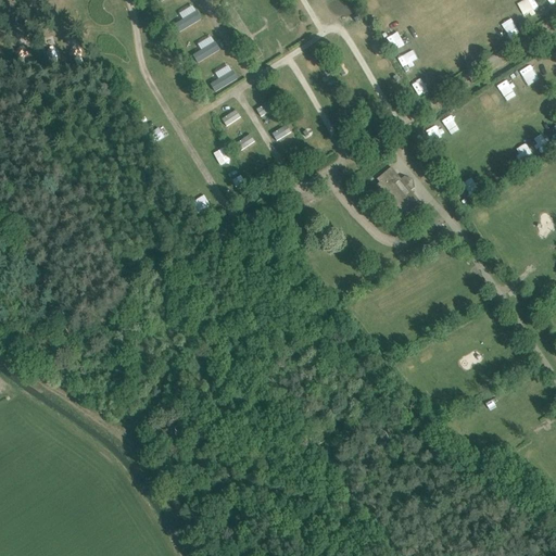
[(178,13),(181,20),(174,23),(178,32),(200,22),(193,5),(178,13)]
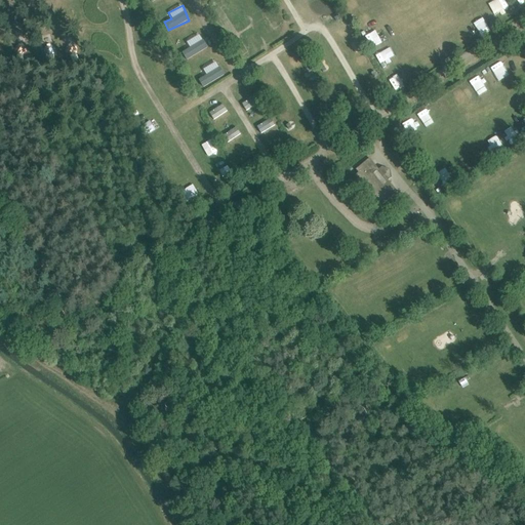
[(182,52),(187,61),(207,47),(199,34),(186,42),(189,47),(182,52)]
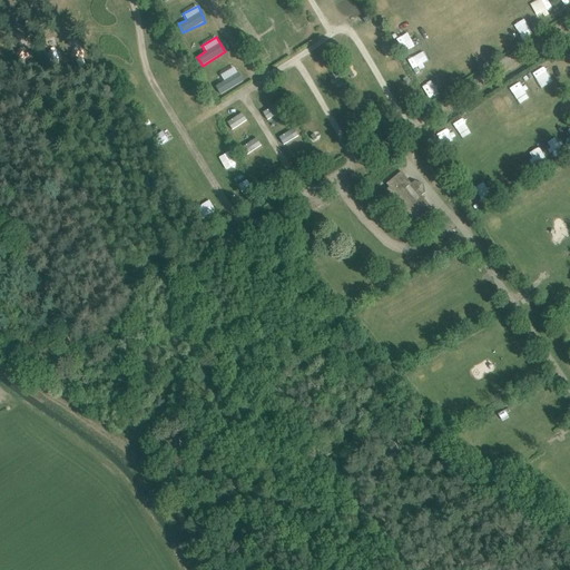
[(406,58),(414,75),(425,68),(424,65),(429,62),(422,49),(406,58)]
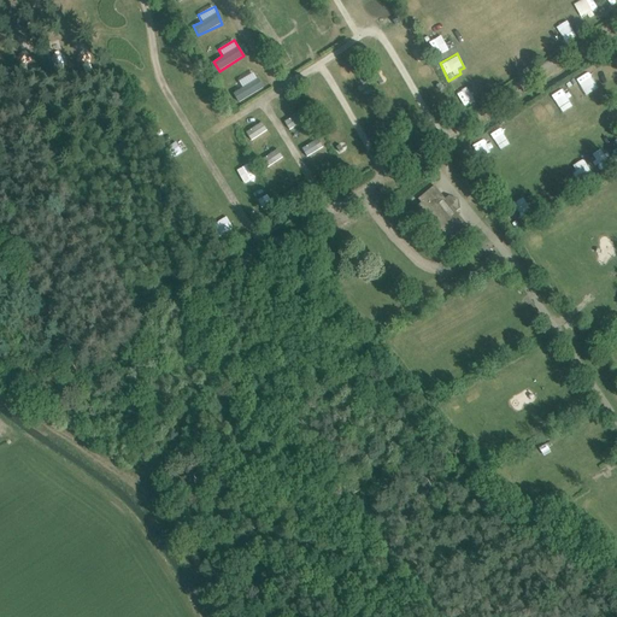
[(231,94),(238,104),(263,88),(253,72),(238,82),(241,88),(231,94)]
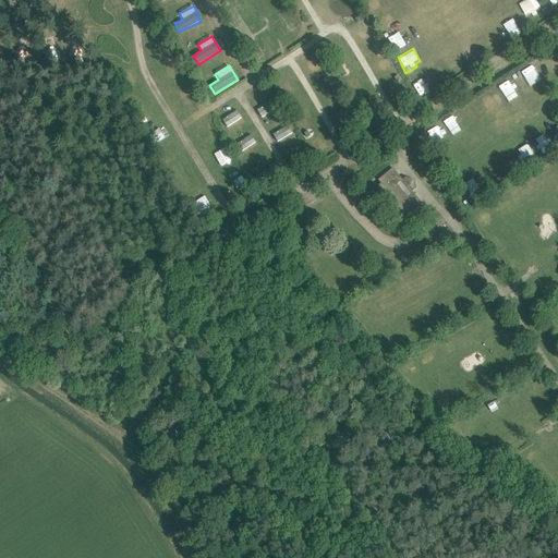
[(533,70),(532,71),(529,67),(518,73),(528,88),(540,81),(533,70)]
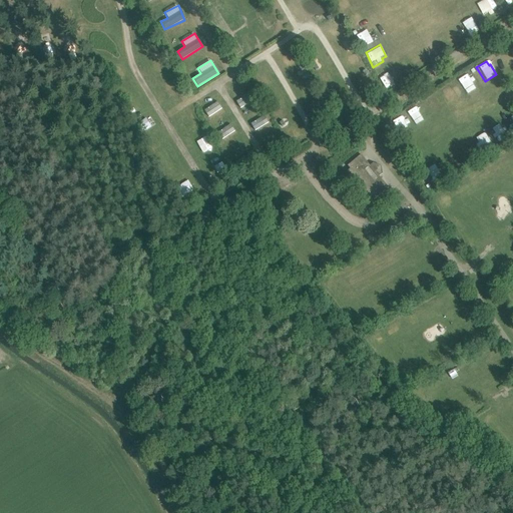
[(336,104),(348,100),(346,92),(334,95),(336,104)]
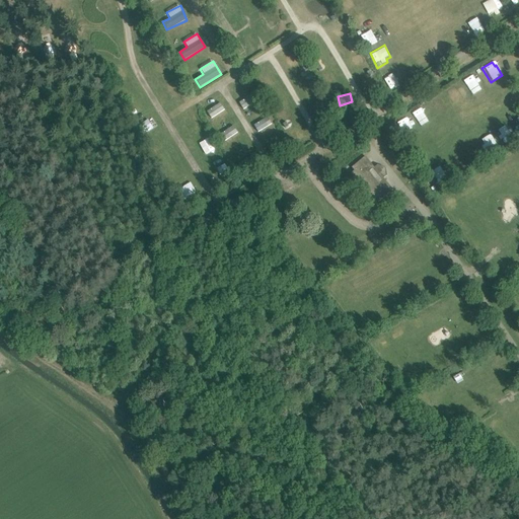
[(253,94),(238,100),(241,108),(257,102),(253,94)]
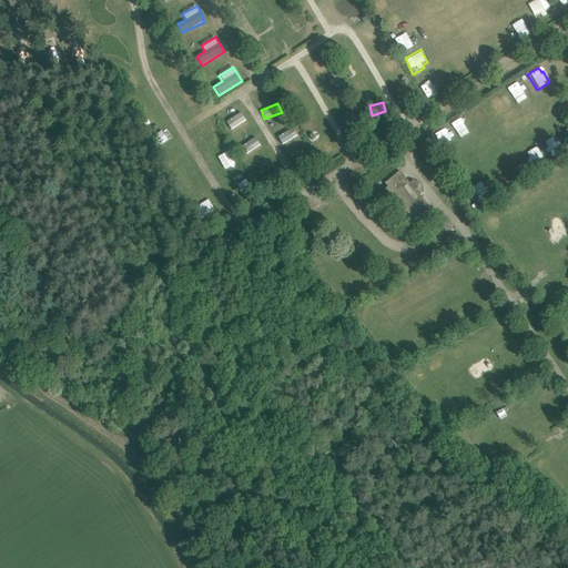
[(231,130),(246,120),(241,112),(225,122),(231,130)]
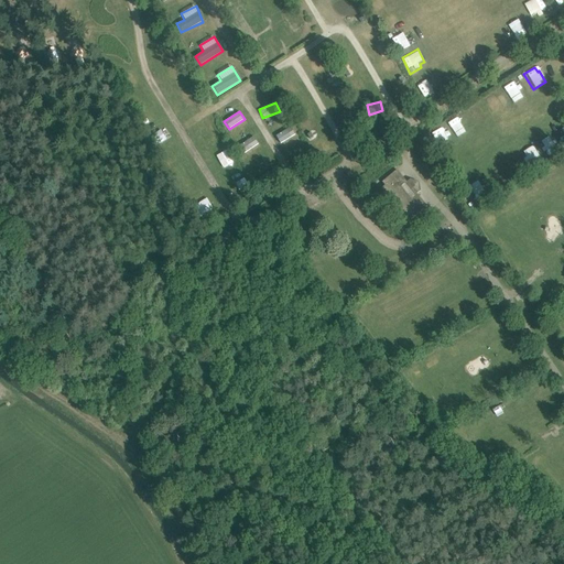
[(317,148),(325,143),(311,120),(303,126),(317,148)]
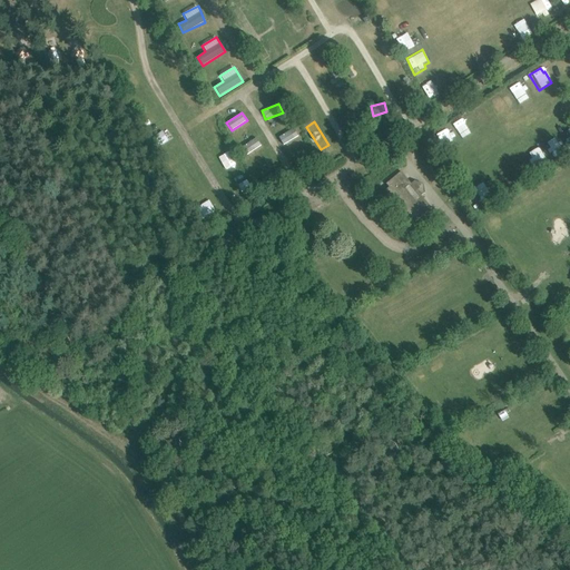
[(295,128),(278,136),(282,145),(300,137),(295,128)]
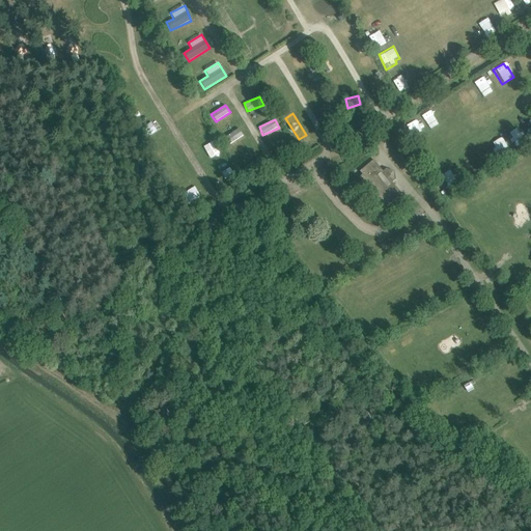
[(416,121),(406,127),(411,135),(421,130),(416,121)]
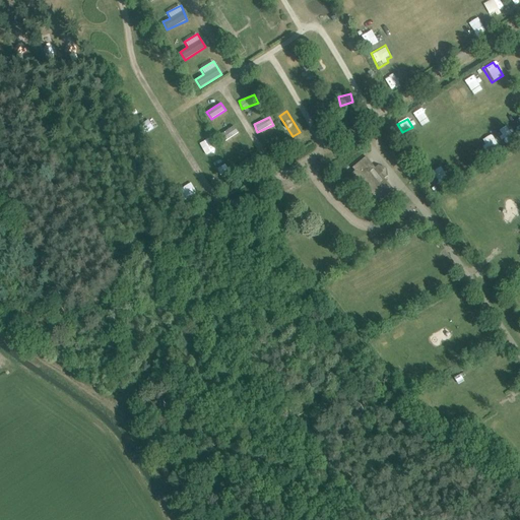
[(219,133),(223,141),(239,134),(235,126),(219,133)]
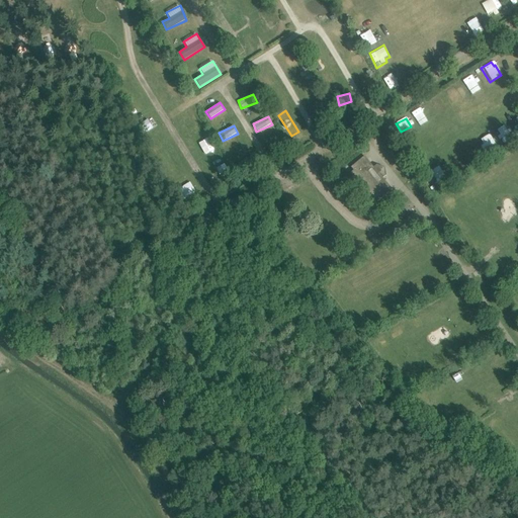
[(470,156),(477,152),(473,147),(467,151),(470,156)]
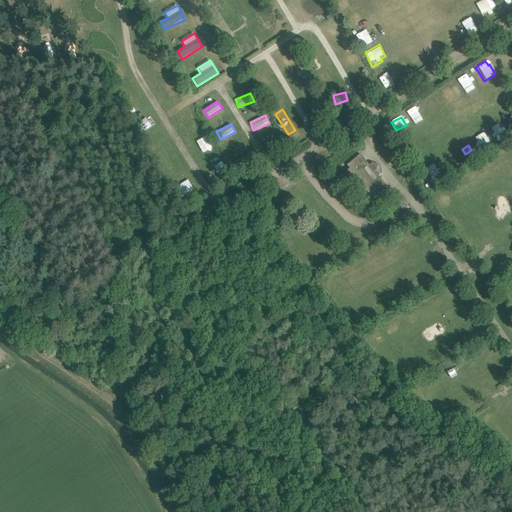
[(505,164),(511,158),(511,156),(508,150),(499,156),(505,164)]
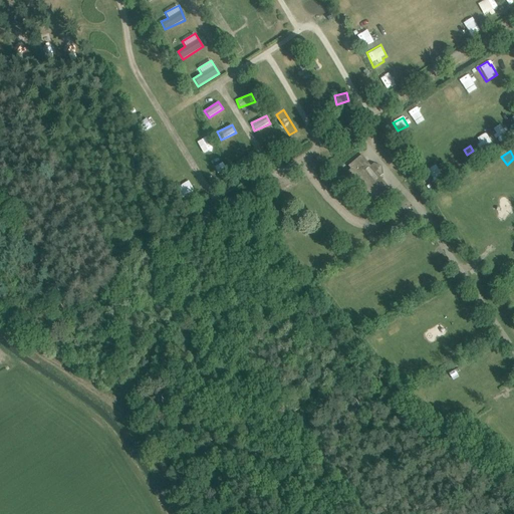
[(370,199),(373,196),(376,199),(390,188),(380,177),(383,175),(381,167),(374,164),(371,167),(362,156),(349,166),(351,169),(348,172),(370,199)]
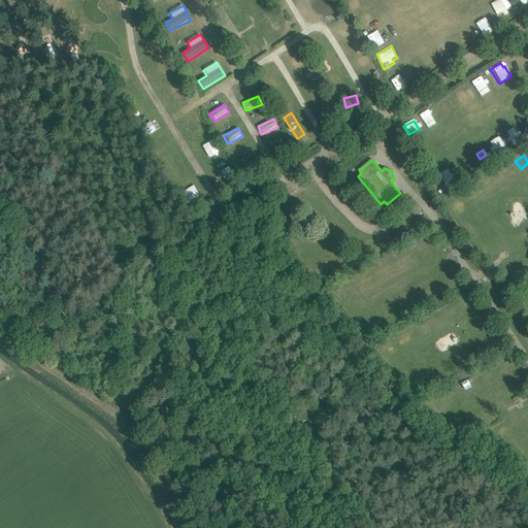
[(176,166),(165,172),(171,183),(183,176),(176,166)]
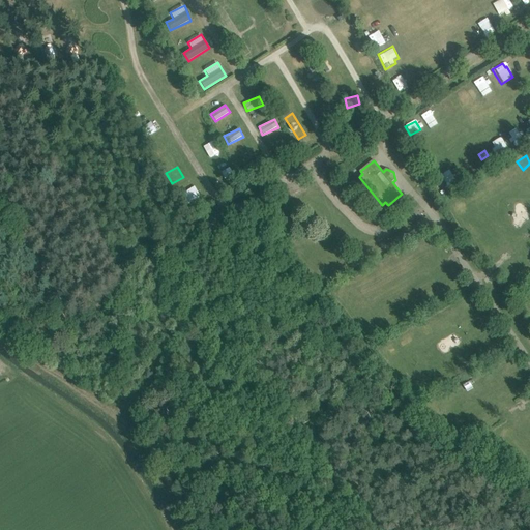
[(443,195),(453,188),(442,170),(432,176),(443,195)]
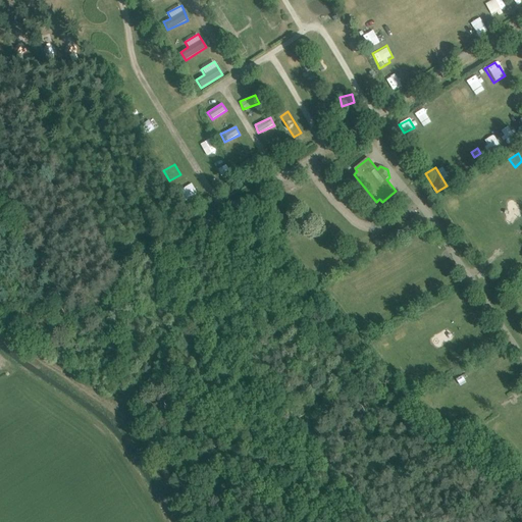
All buildings are outlined.
